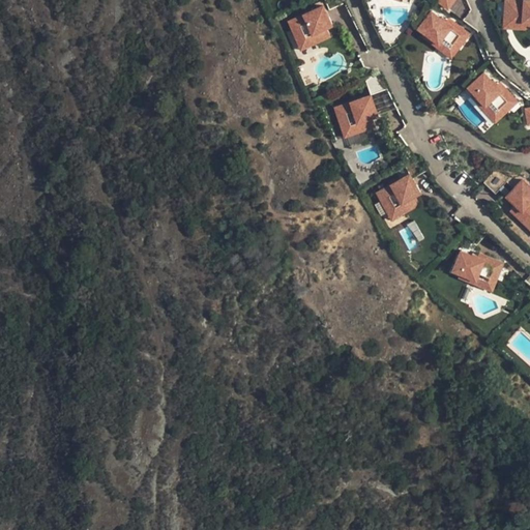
[(345,5),(342,0),(323,0),(329,11),(345,5)]
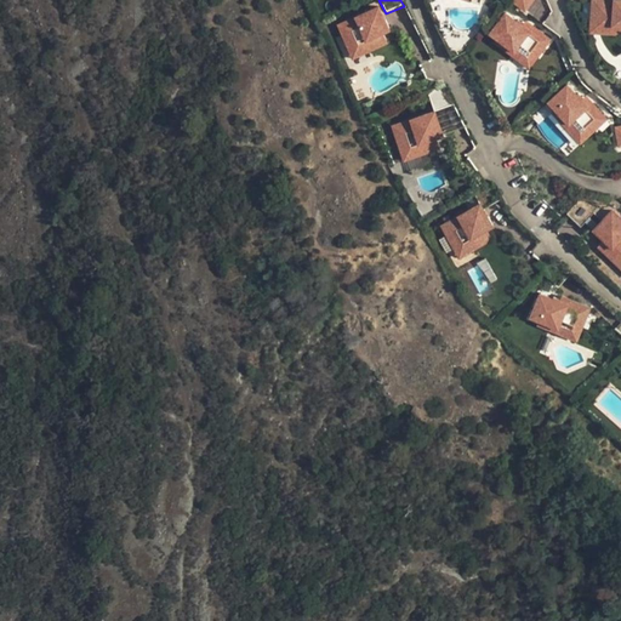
[(540,0),(536,0),(528,11),(541,23),(552,10),(540,0)]
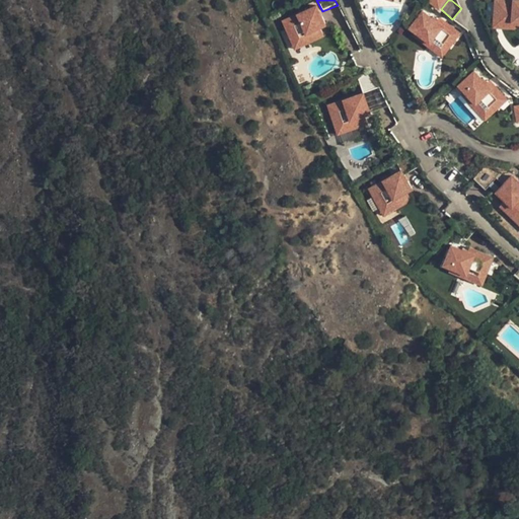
[(504,4),(504,1),(494,1),(493,19),(503,19),(503,23),(518,23),(518,1),(512,1),(512,4),(504,4)]
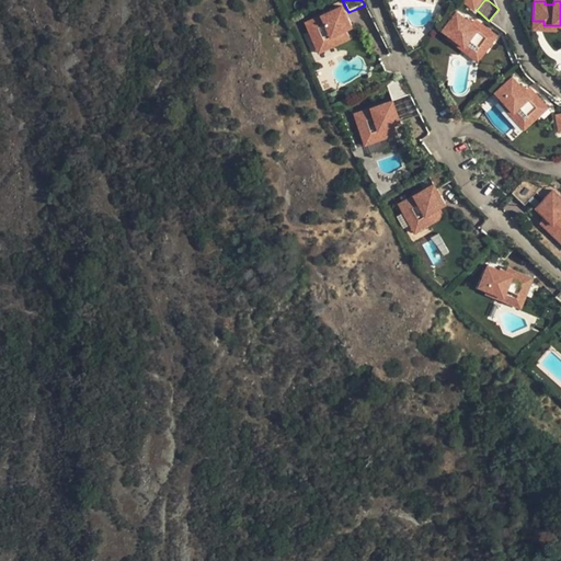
[(342,8),(312,21),(317,30),(313,31),(321,48),(333,43),(331,38),(346,32),(352,29),(347,20),(342,23),(340,16),(345,14),(342,8)]
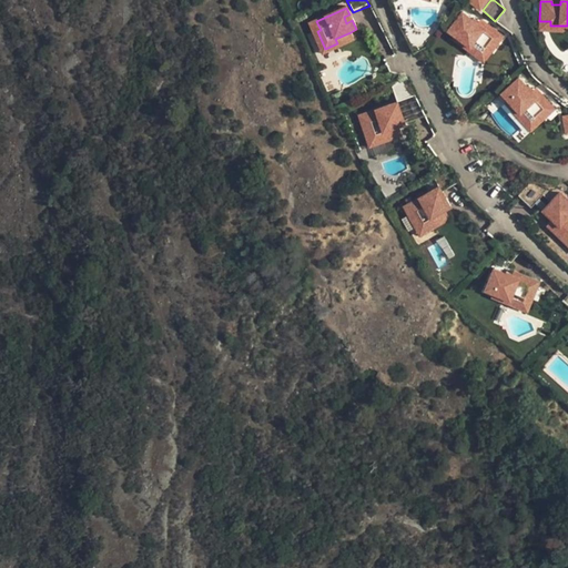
[(470,20),(462,13),(452,27),(458,32),(455,37),(472,48),(475,42),(485,50),(490,42),(496,47),(503,38),(486,24),(483,29),(476,23),(477,22),(472,19),(470,20)]
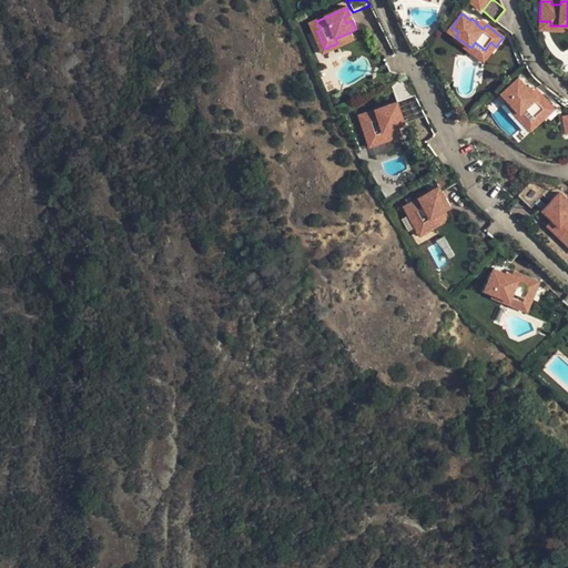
[(483,29),(486,24),(479,20),(477,22),(476,23),(483,29)]
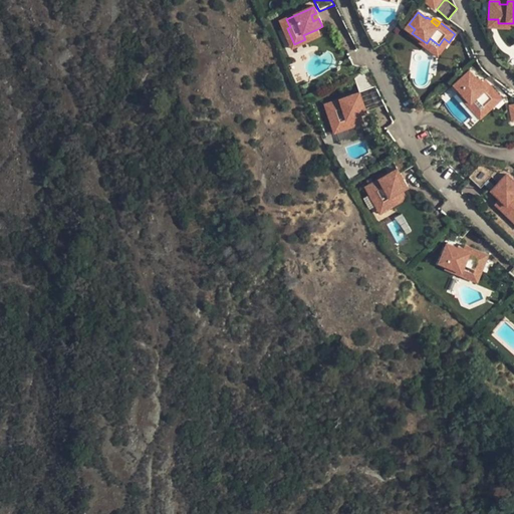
[(292,50),(321,37),(317,29),(303,35),(305,39),(294,44),(287,28),(290,27),(286,19),(280,22),(292,50)]
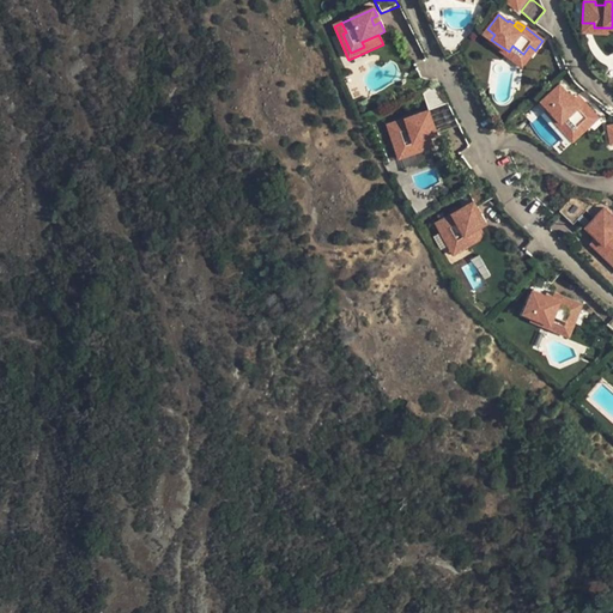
[(612,35),(612,28),(594,28),(594,23),(582,23),(582,35),(612,35)]
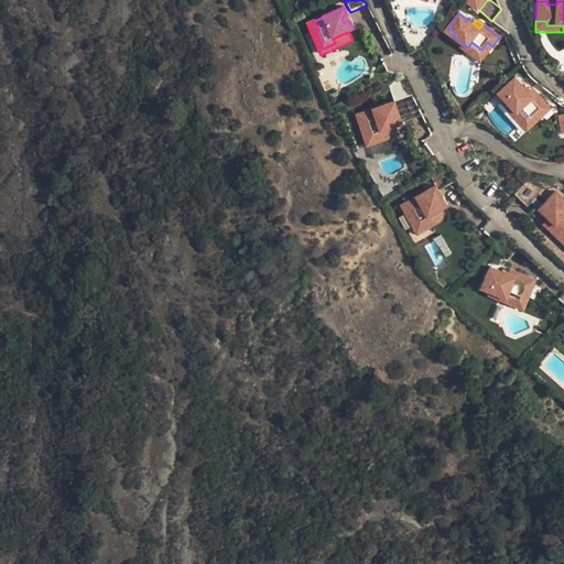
[(455,32),(448,26),(446,31),(452,36),(455,32)]
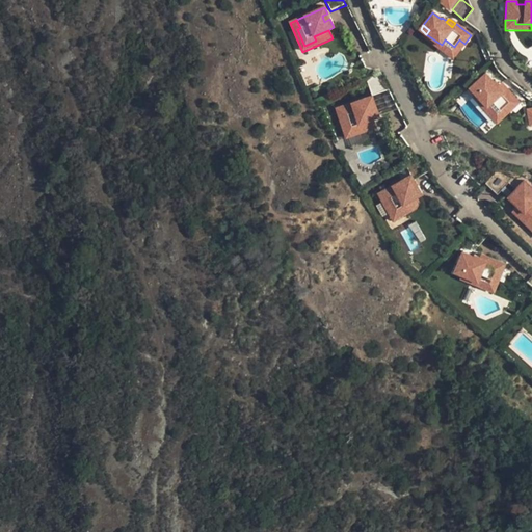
[(442,45),(426,34),(424,37),(452,59),(455,56),(459,50),(464,44),(459,40),(454,47),(445,40),(442,45)]
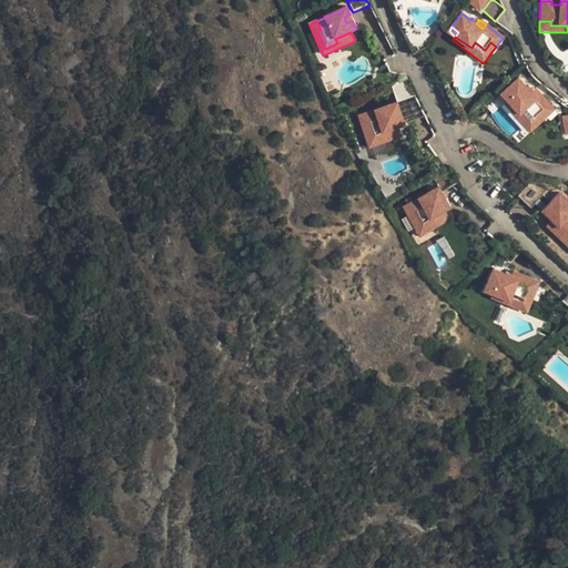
[(415,95),(408,77),(391,84),(397,102),(415,95)]
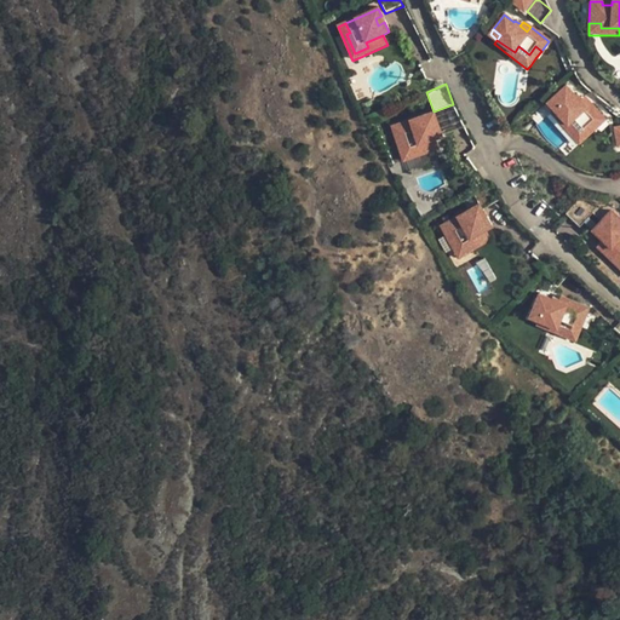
[(607,118),(591,102),(589,104),(587,105),(581,99),(583,98),(578,92),(577,95),(568,85),(554,98),(560,104),(555,108),(569,124),(579,115),(587,125),(592,121),(597,126),(607,118)]
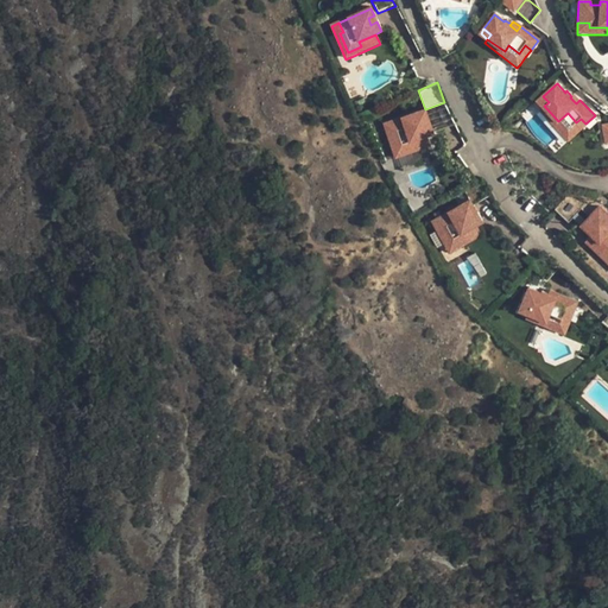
[(574,94),(571,96),(570,97),(576,103),(577,102),(580,100),(574,94)]
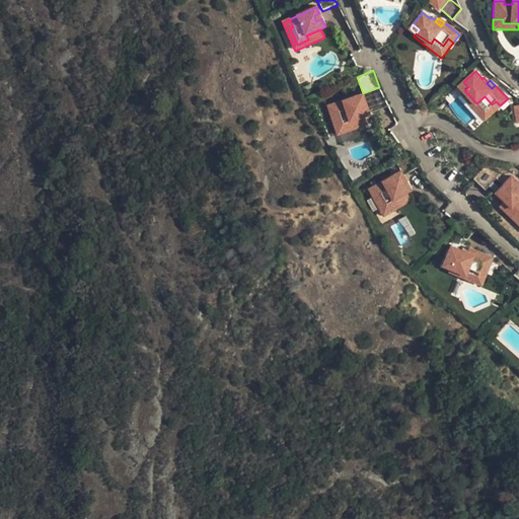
[(468,87),(463,82),(459,85),(464,90),(468,87)]
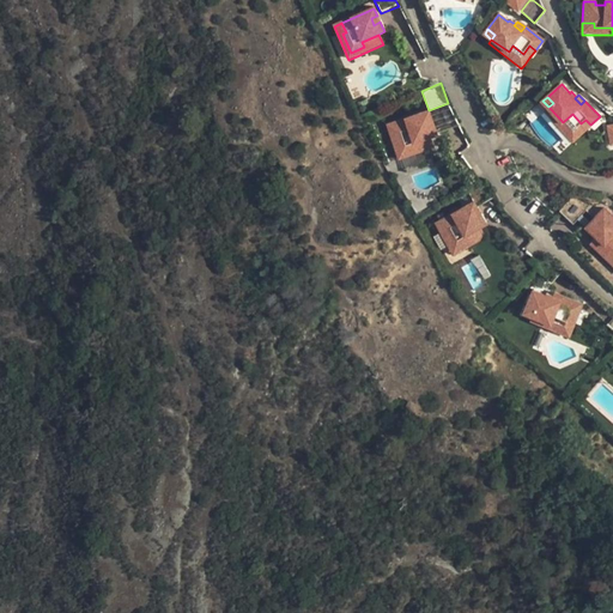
[(563,122),(548,107),(546,110),(575,140),(590,125),(586,120),(581,123),(572,114),(563,122)]
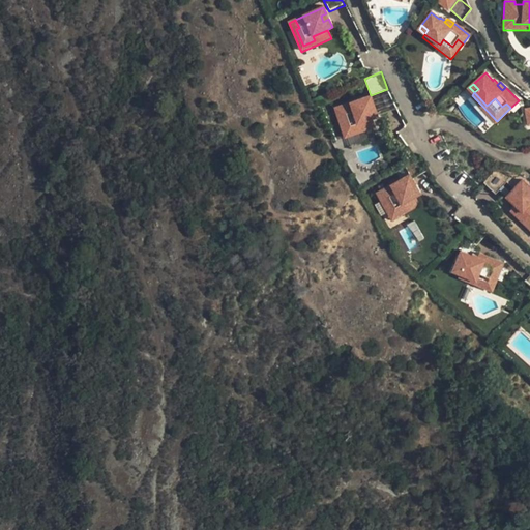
[(374,101),(371,95),(343,106),(346,114),(342,115),(349,133),(360,128),(359,123),(374,118),(379,116),(376,107),(370,109),(369,104),(374,101)]
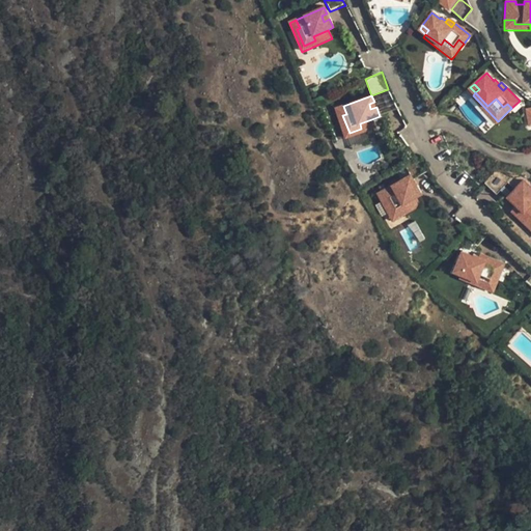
[(346,114),(343,106),(336,109),(346,138),(378,127),(374,118),(360,123),(361,129),(350,133),(342,115),(346,114)]
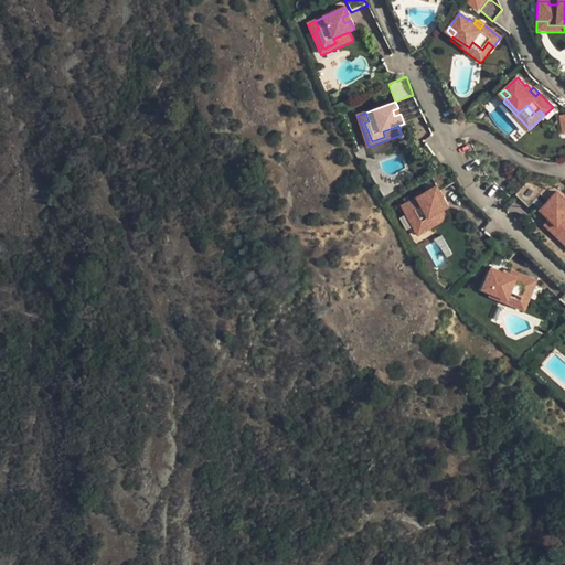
[(540,195),(526,182),(515,195),(528,208),(540,195)]
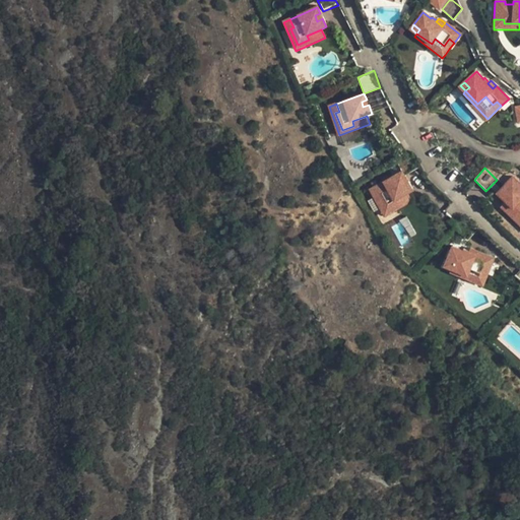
[(402,171),(377,185),(381,192),(378,194),(387,210),(397,204),(395,200),(408,192),(412,190),(408,182),(403,185),(400,180),(405,177),(402,171)]
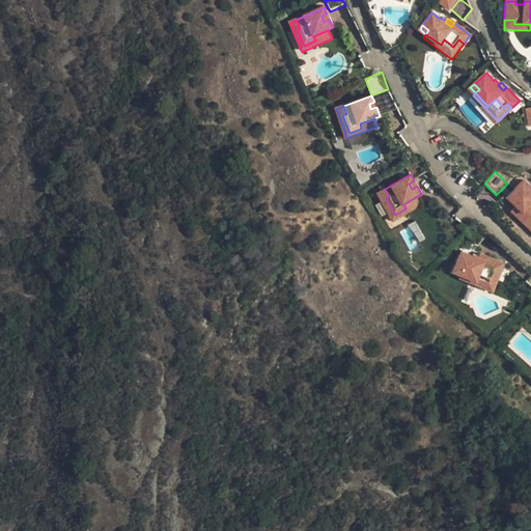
[(514,190),(510,194),(519,202),(515,206),(524,213),(522,215),(530,223),(530,186),(524,179),(514,190)]
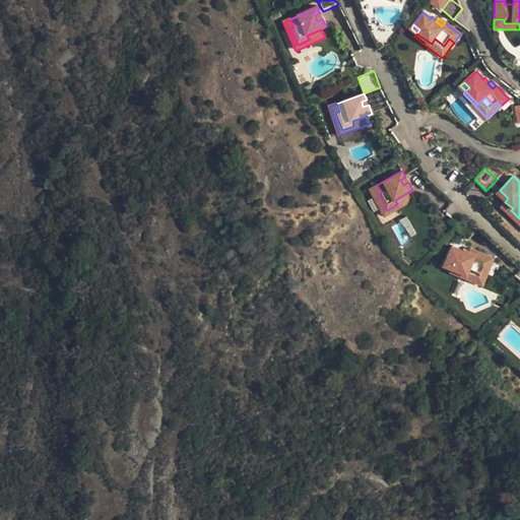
[(381,192),(377,185),(370,189),(385,216),(412,200),(408,192),(395,200),(397,204),(387,210),(378,194),(381,192)]
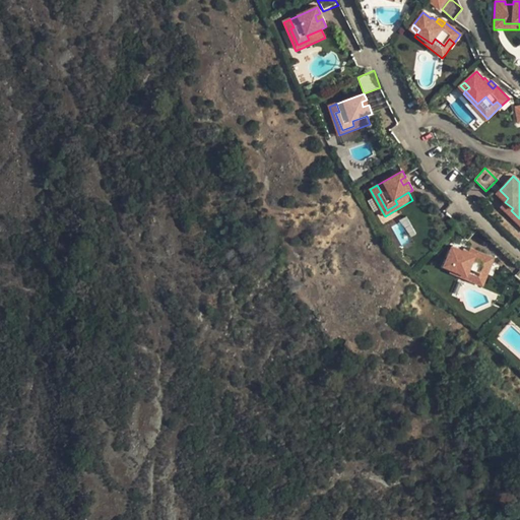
[(508,198),(500,190),(497,193),(505,202),(508,198)]
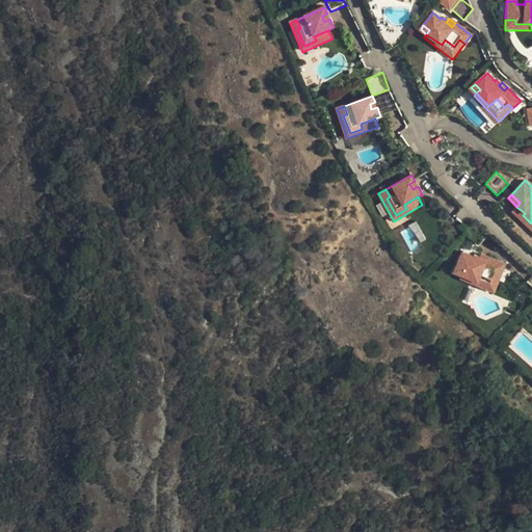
[(525,213),(516,207),(512,212),(531,230),(531,223),(523,215),(525,213)]
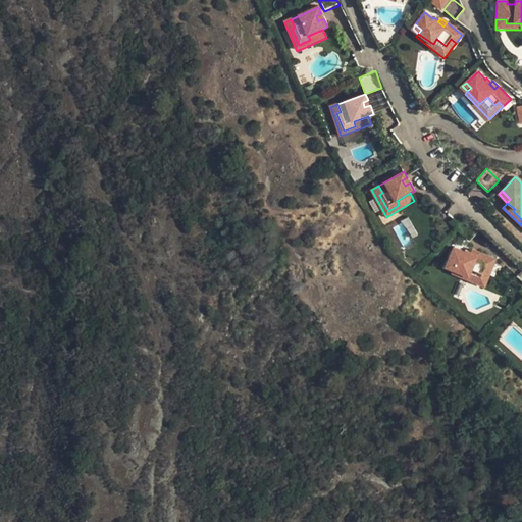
[(485,265),(492,268),(497,258),(478,251),(477,255),(471,253),(471,252),(465,249),(464,250),(454,246),(446,265),(452,268),(469,275),(472,268),(482,273),(485,265)]
